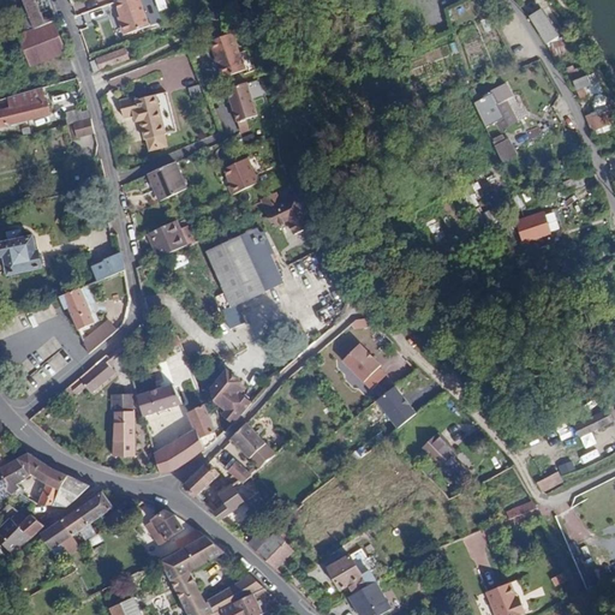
[(48,0),(23,0),(29,16),(35,30),(53,24),(57,22),(48,0)]
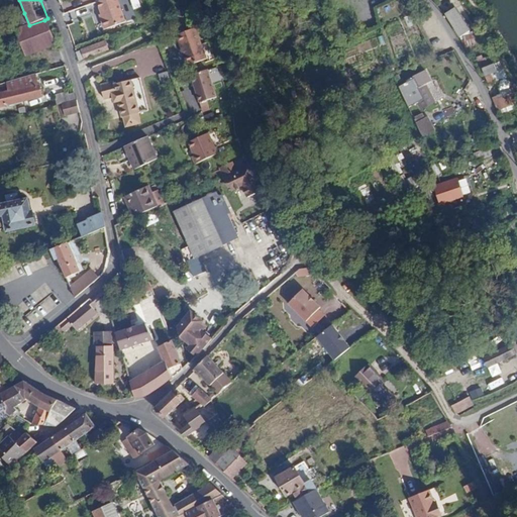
[(123,24),(115,0),(104,0),(96,3),(100,16),(102,21),(101,23),(102,27),(105,28),(105,30),(123,24)]
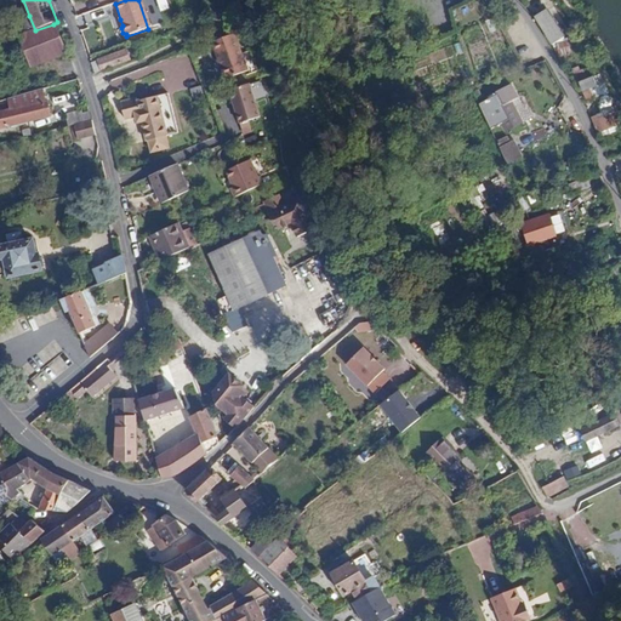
[(546,10),(543,12),(554,30),(558,28),(546,10)]
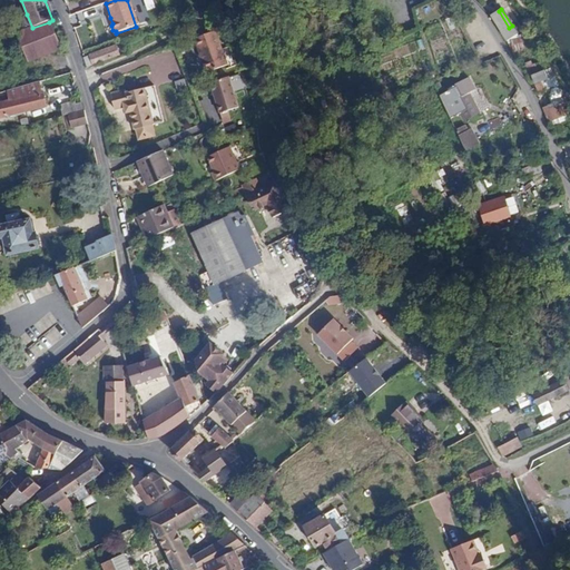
[(509,28),(499,11),(491,15),(505,39),(513,35),(509,28)]
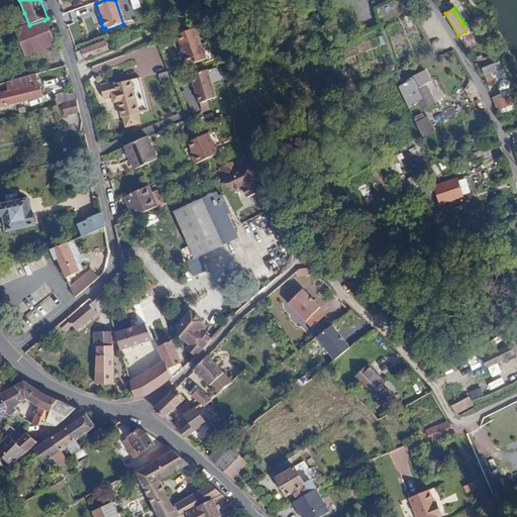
[(29,25),(24,13),(8,20),(12,31),(15,30),(29,25)]
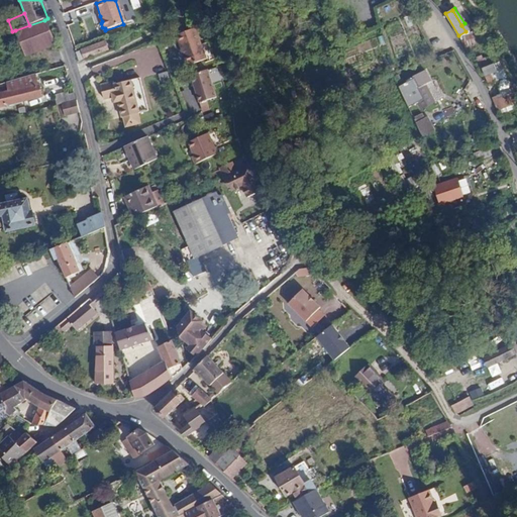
[(55,44),(44,20),(29,25),(15,30),(25,57),(55,44)]
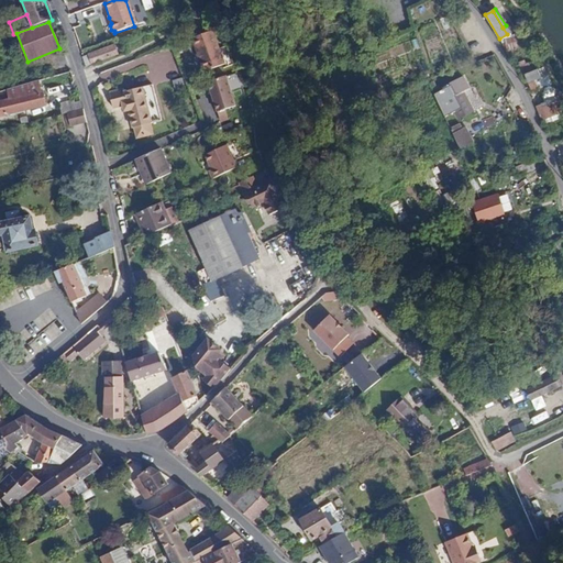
[(227,65),(212,32),(192,40),(206,73),(227,65)]
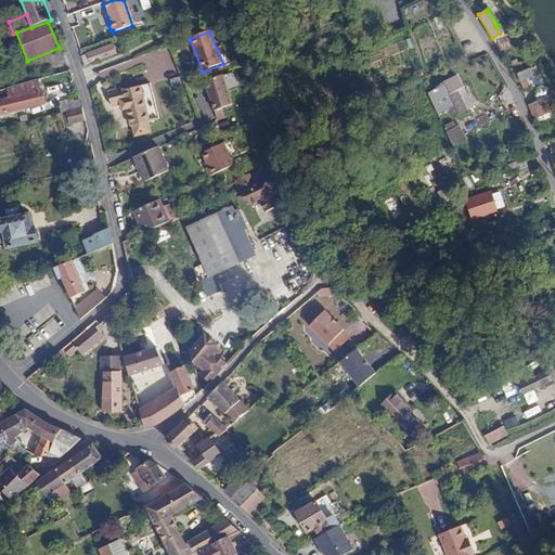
[(117,41),(112,43),(113,46),(116,54),(121,52),(117,41)]
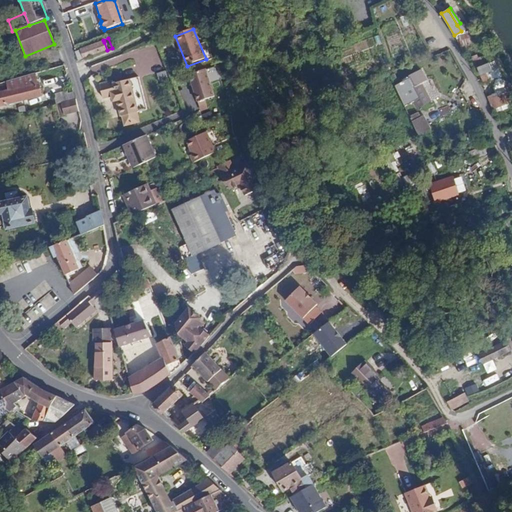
[(107,50),(104,42),(76,52),(78,60),(107,50)]
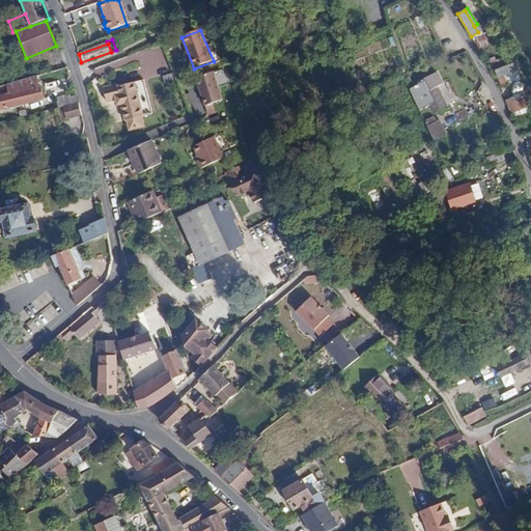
[(509,72),(507,66),(495,71),(496,76),(509,72)]
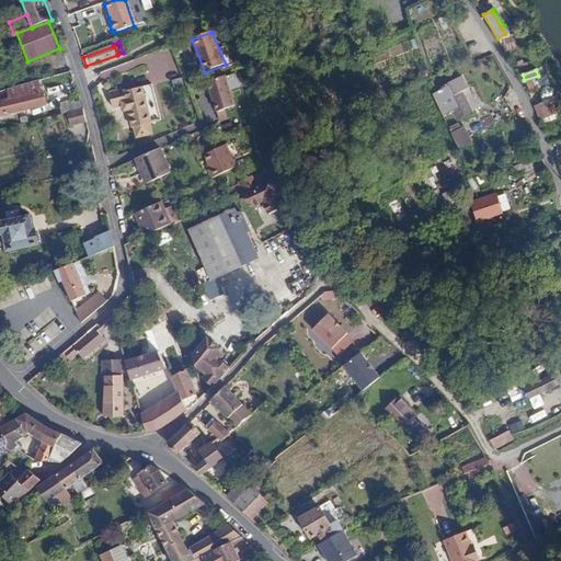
[(237,106),(227,75),(207,82),(217,112),(237,106)]
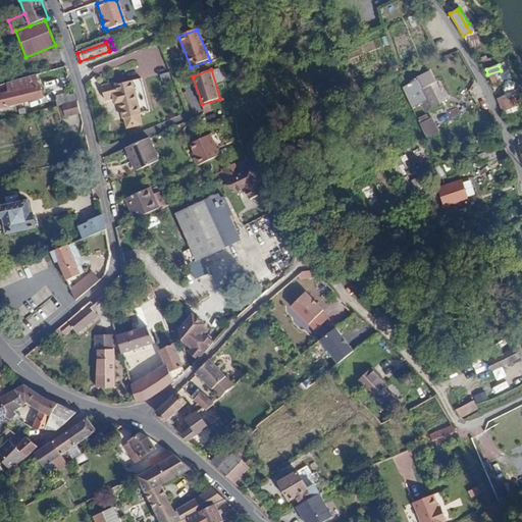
[(415,90),(407,94),(408,95),(412,105),(413,108),(416,114),(424,110),(427,116),(441,108),(433,92),(439,89),(433,79),(414,88),(415,90)]
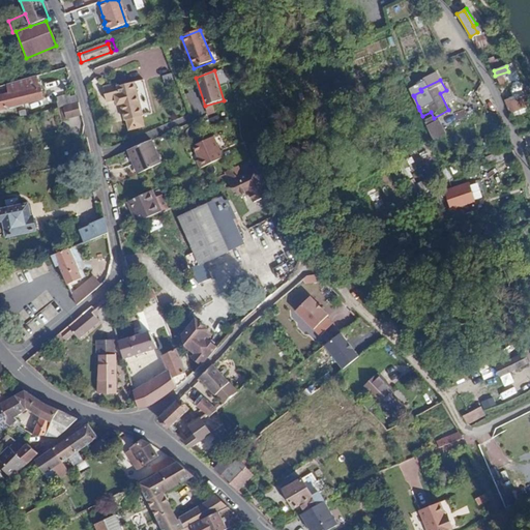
[(519,90),(514,80),(500,85),(503,95),(519,90)]
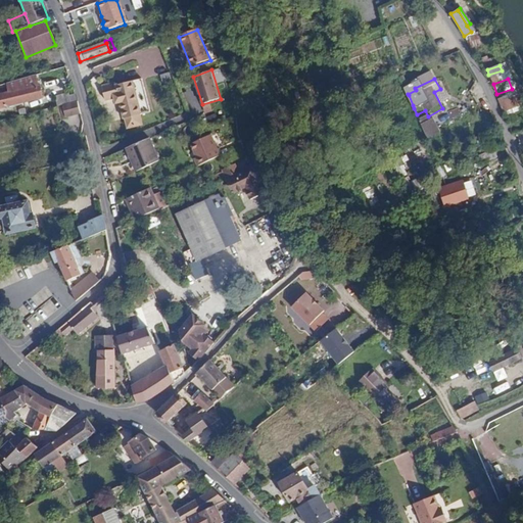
[(129,103),(136,100),(133,83),(114,86),(114,84),(101,87),(103,101),(112,99),(113,104),(117,104),(119,107),(129,103)]
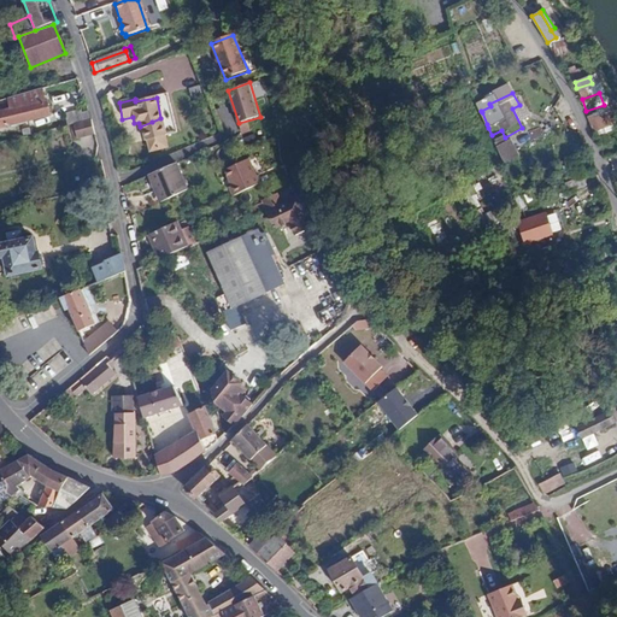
[(50,100),(0,111),(0,116),(3,127),(52,115),(50,100)]
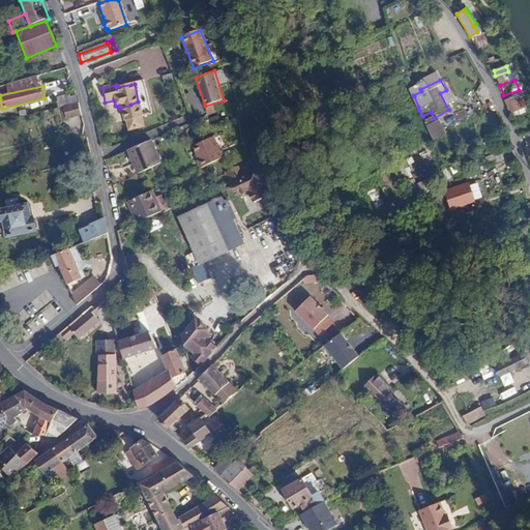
[(79,102),(76,93),(56,98),(58,108),(63,107),(79,104),(79,102)]
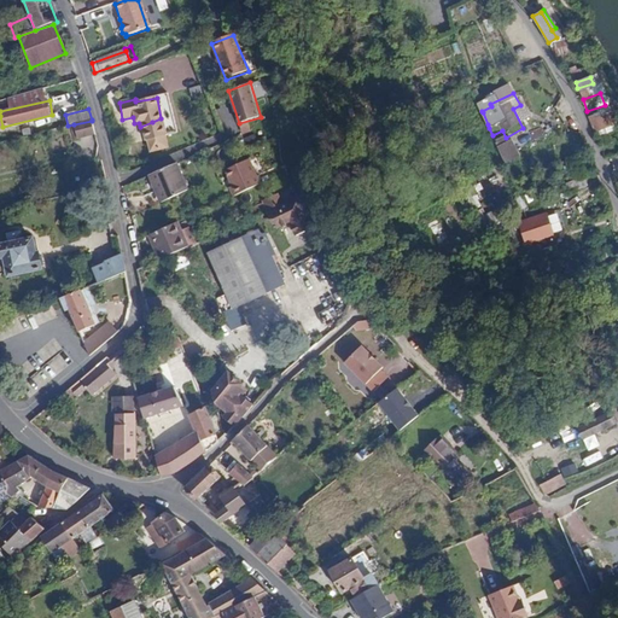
[(608,127),(605,115),(595,118),(599,129),(608,127)]
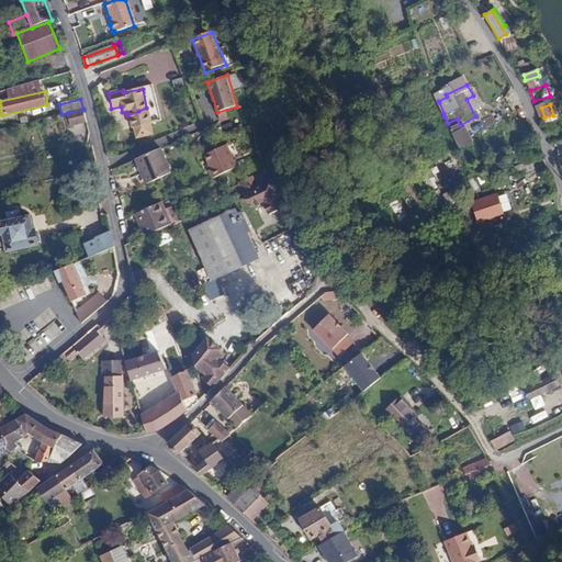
[(149,125),(146,108),(138,111),(127,115),(130,128),(132,128),(134,139),(150,136),(148,126),(149,125)]
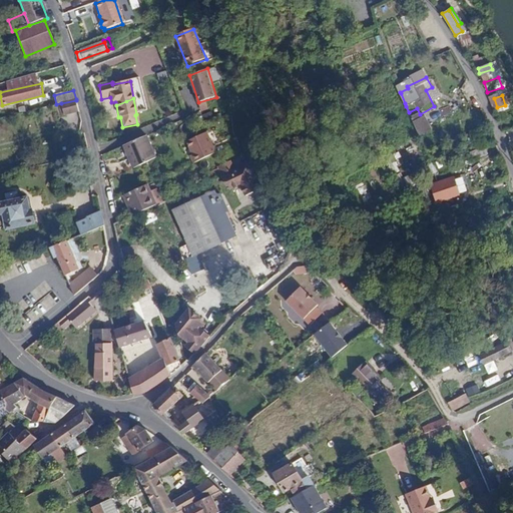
[(79,112),(76,100),(61,103),(62,105),(59,106),(61,115),(64,115),(79,112)]
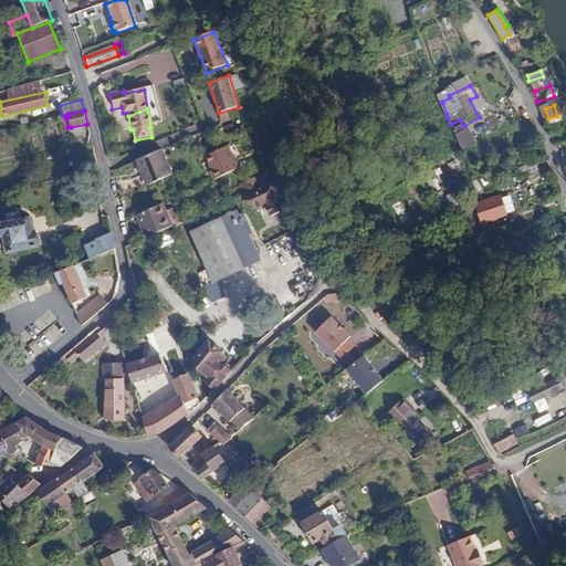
[(489,137),(484,127),(470,135),(474,145),(489,137)]
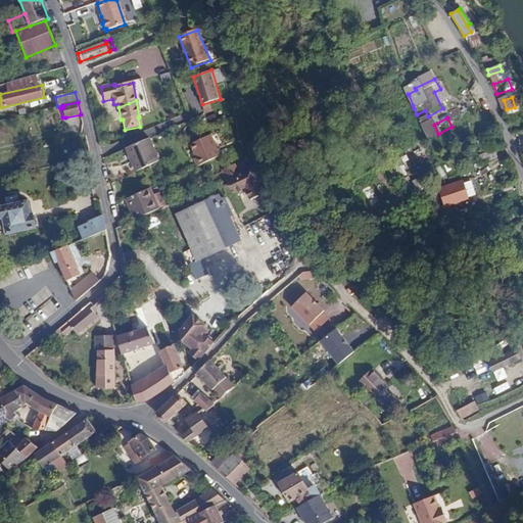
[(194,157),(197,165),(221,154),(210,134),(190,143),(196,156),(194,157)]
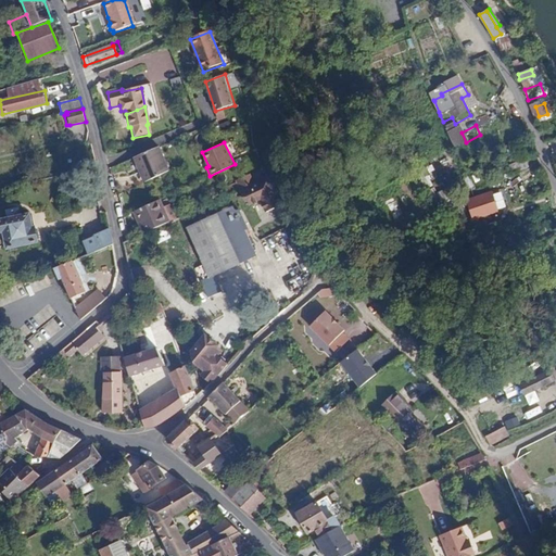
[(520,151),(518,144),(505,149),(507,156),(520,151)]
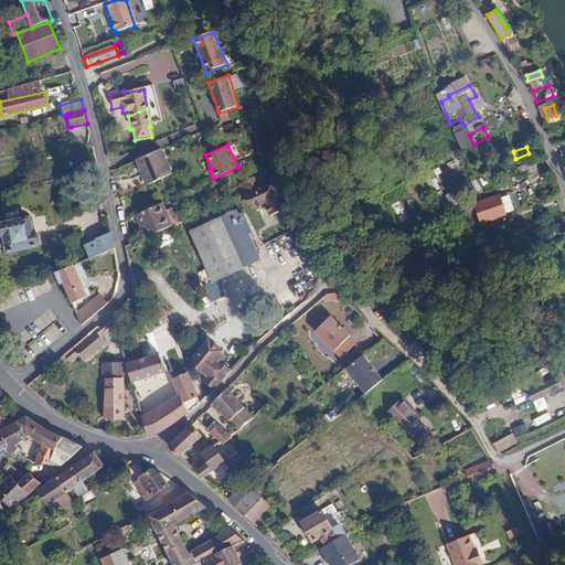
[(135,161),(146,187),(171,176),(160,150),(135,161)]
